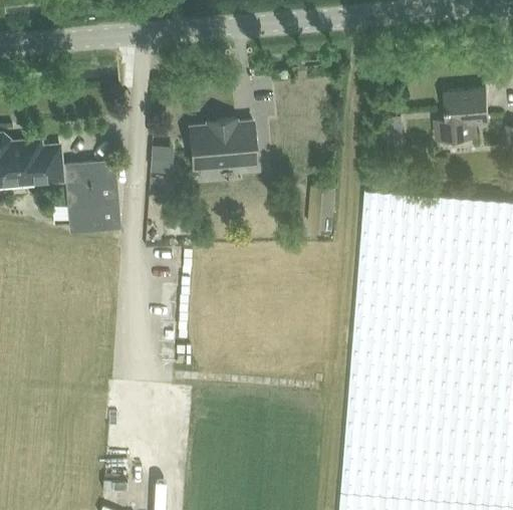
[(484,92),(444,95),(446,119),(435,122),(436,141),(476,138),(475,124),(486,123),(484,92)]
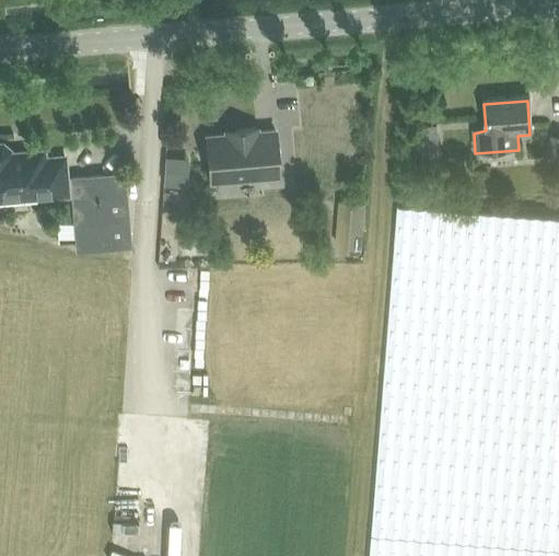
[(257,138),(256,134),(226,137),(226,141),(207,142),(210,186),(249,183),(248,175),(278,172),(275,137),(257,138)]
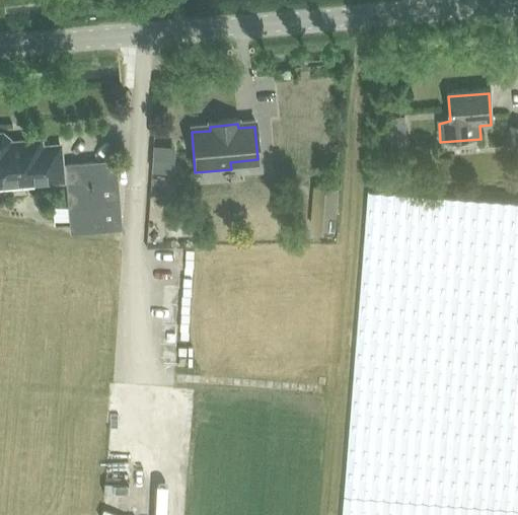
[(9,146),(9,143),(2,137),(0,137),(0,189),(62,185),(60,149),(41,150),(41,144),(9,146)]
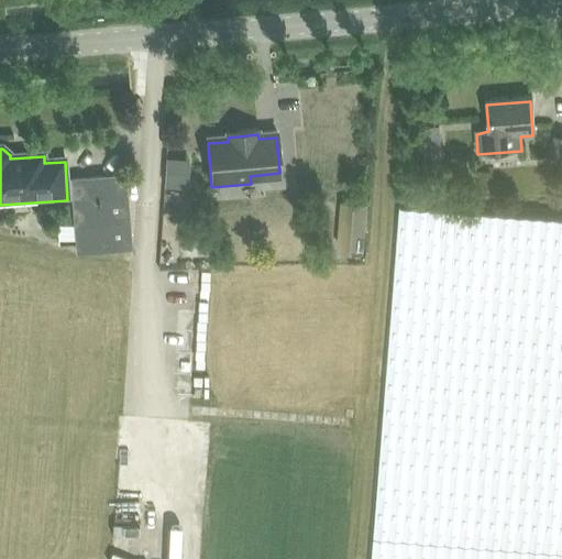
[(72,184),(77,250),(78,256),(130,252),(132,252),(125,179),(72,184)]
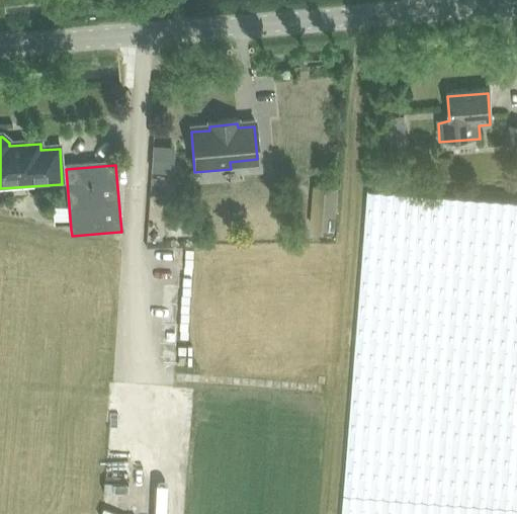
[(516,513),(516,204),(417,196),(367,193),(341,513),(516,513)]
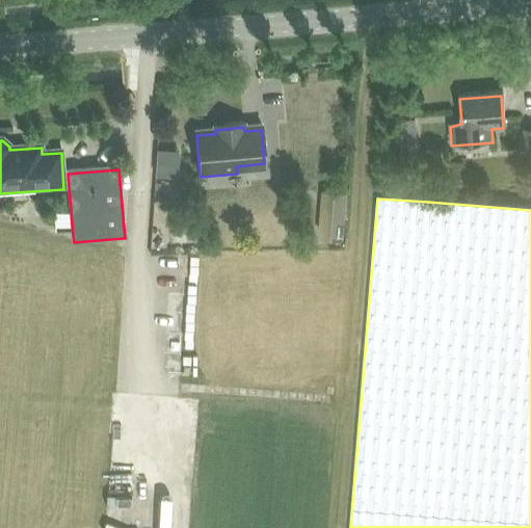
[(52,213),(51,233),(0,230),(0,242),(67,246),(69,214),(52,213)]
